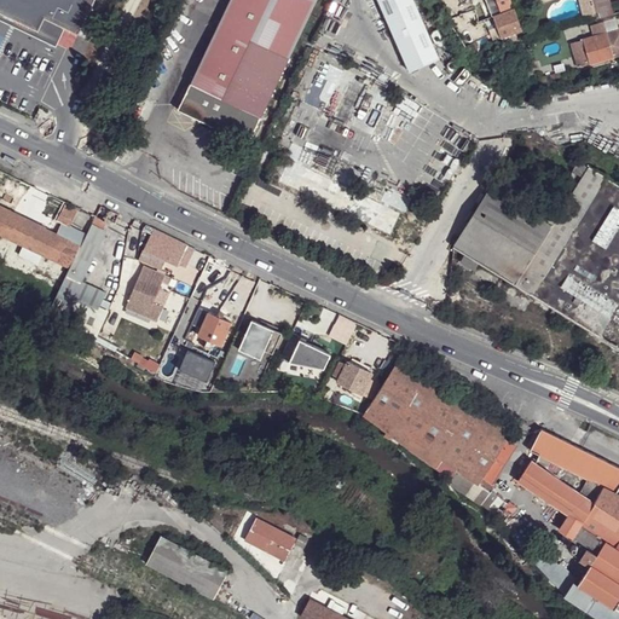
[(227,0),(178,105),(248,139),(313,0),(227,0)]
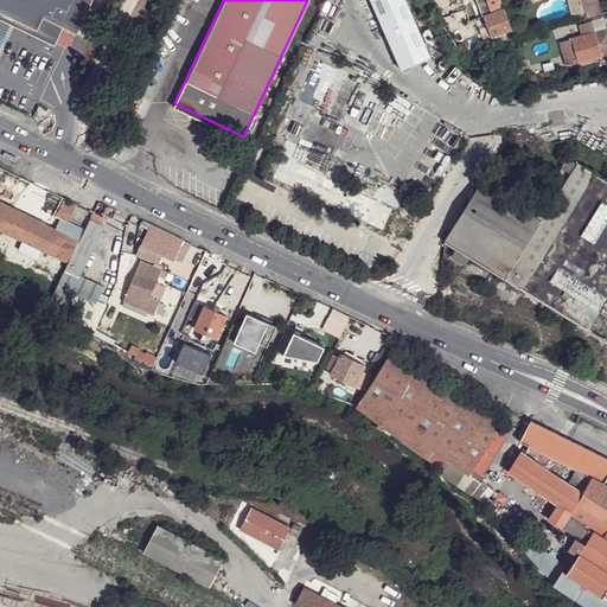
[(503,4),(500,0),(486,0),(492,12),(504,8),(503,4)]
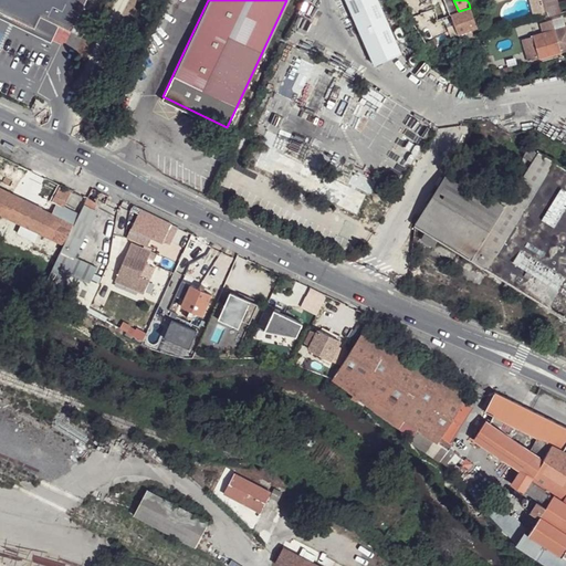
[(549,16),(543,0),(528,0),(535,20),(549,16)]
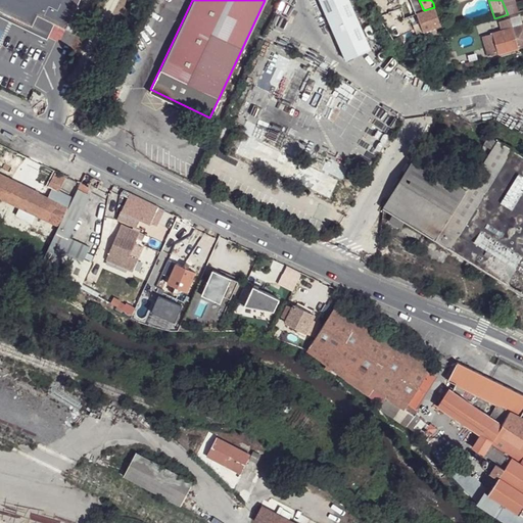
[(502,0),(508,14),(518,11),(513,0),(502,0)]
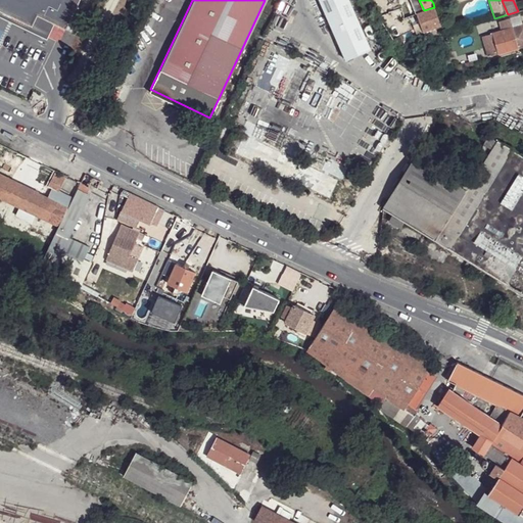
[(434,7),(436,11),(442,8),(440,1),(433,3),(434,7)]
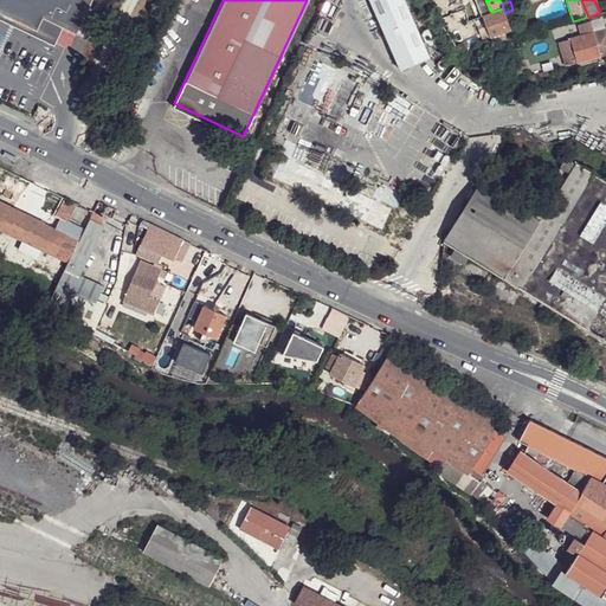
[(511,30),(505,13),(503,8),(491,12),(483,15),(494,42),(507,39),(504,32),(511,30)]
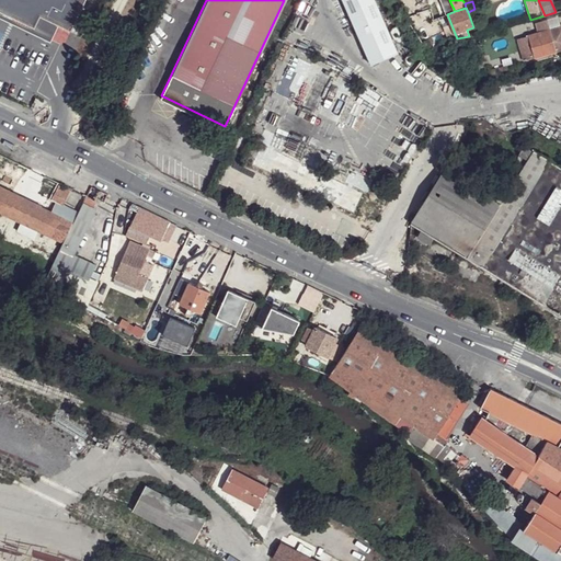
[(549,31),(560,27),(557,18),(546,21),(549,31)]
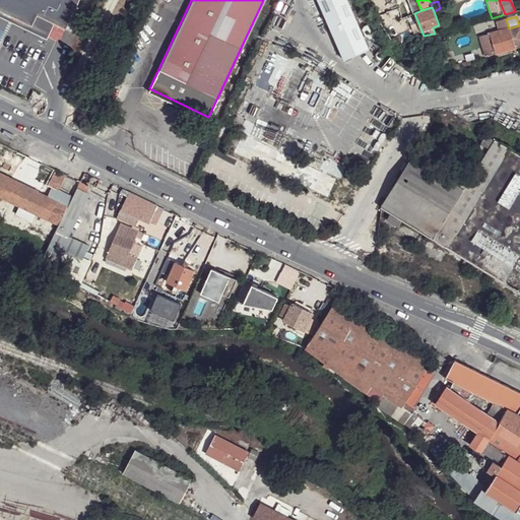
[(495,53),(519,46),(519,24),(519,25),(509,28),(506,19),(499,21),(501,26),(497,27),(498,30),(489,34),(495,53)]
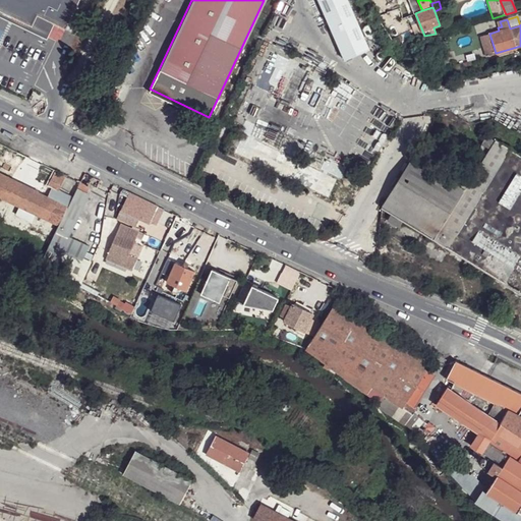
[(289,61),(271,53),(254,88),(273,96),(270,101),(292,111),(294,107),(312,116),(330,81),(310,72),(311,69),(290,58),(289,61)]
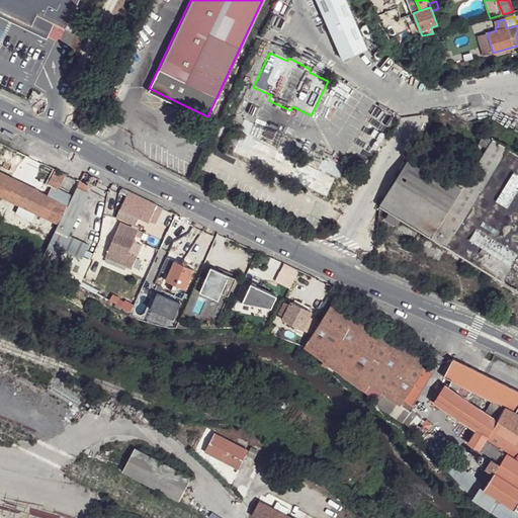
[(263,130),(242,119),(237,131),(246,136),(246,137),(251,140),(252,138),(257,141),(263,130)]
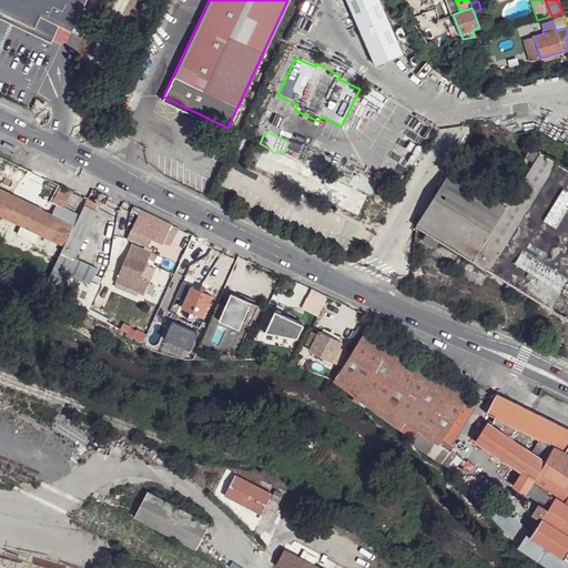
[(270,150),(264,148),(255,165),(357,215),(366,196),(355,191),(348,189),(310,169),(303,166),(275,153),(270,150)]
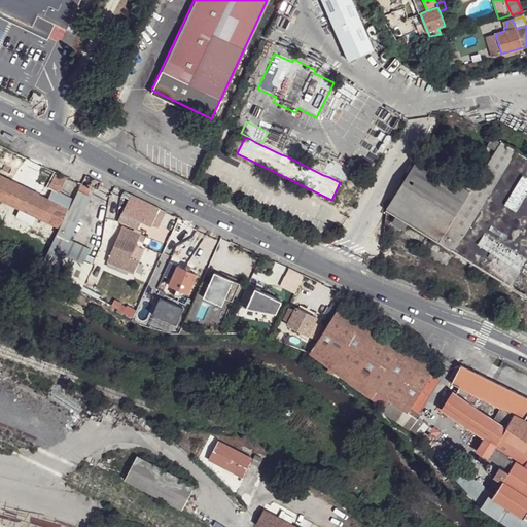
[(436,242),(450,250),(513,149),(500,142),(498,144),(471,188),(436,242)]
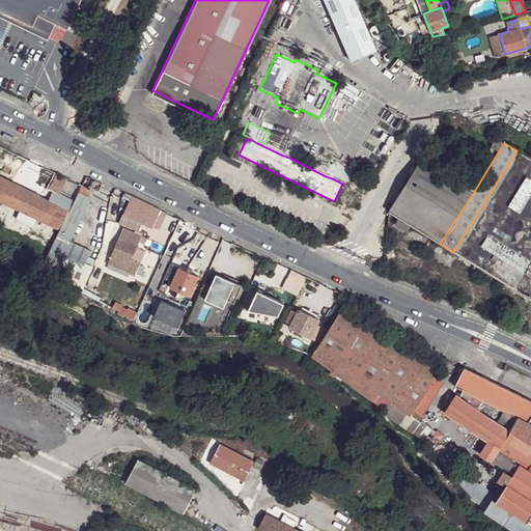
[(488,274),(530,300),(530,159),(516,150),(453,252),(473,264),(488,274)]
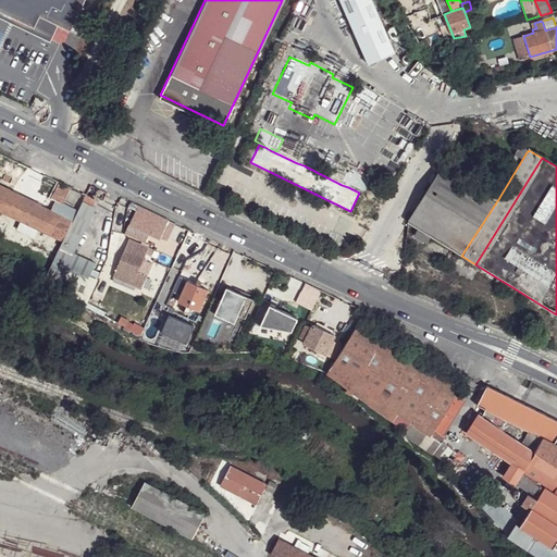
[(429,236),(461,256),(498,199),(443,165),(407,222),(417,229),(429,236)]
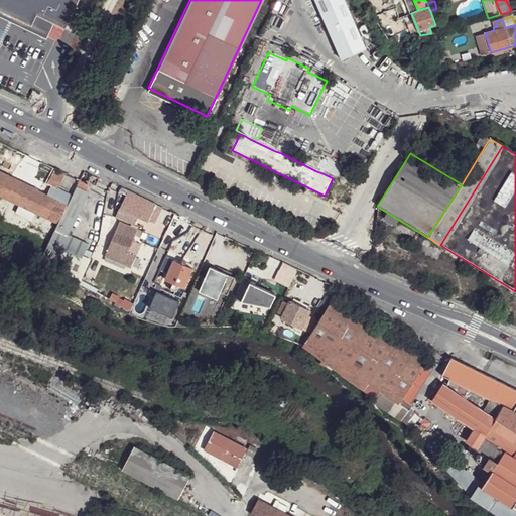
[(341,167),(319,157),(314,168),(317,169),(316,171),(323,173),(323,172),(336,178),(341,167)]
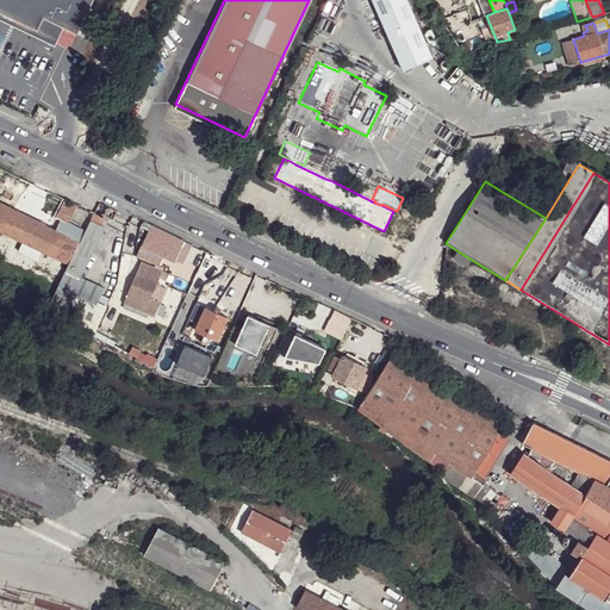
[(57,213),(50,209),(48,213),(53,217),(48,226),(0,201),(0,230),(24,243),(42,251),(70,266),(81,243),(86,234),(55,217),(57,213)]
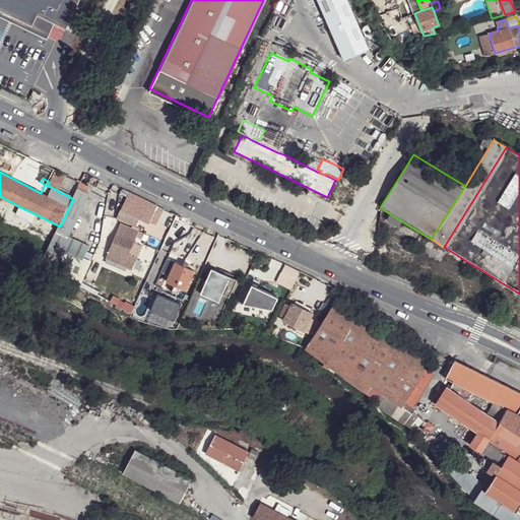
[(49,182),(47,185),(59,191),(64,182),(66,176),(56,172),(54,177),(52,176),(49,182)]
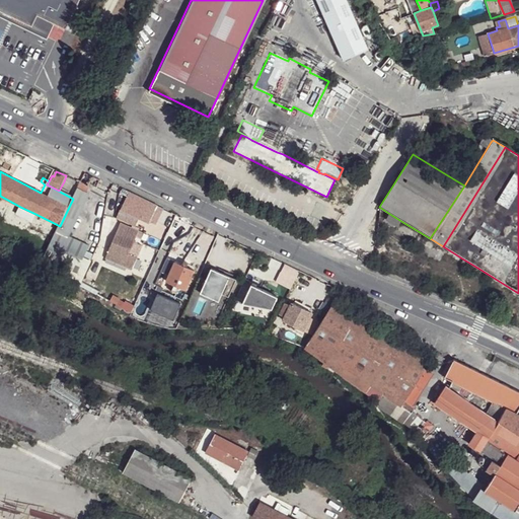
[(90,186),(82,181),(81,183),(79,188),(87,192),(90,186)]
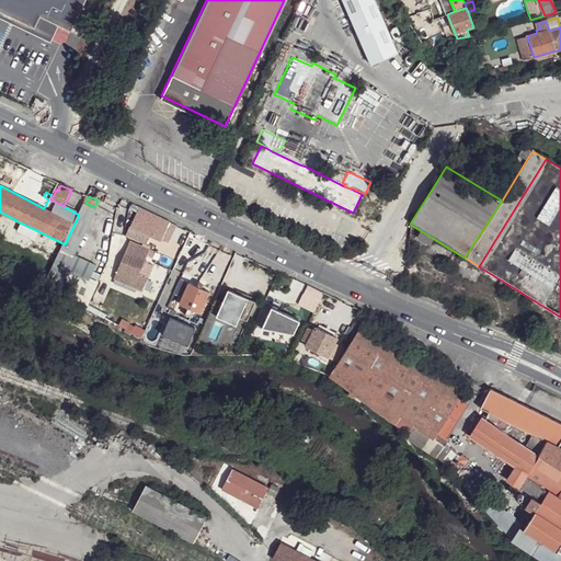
[(86,203),(84,203),(79,215),(75,224),(65,244),(54,265),(45,284),(61,290),(89,305),(100,281),(92,277),(95,271),(98,264),(76,255),(99,208),(94,207),(86,203)]
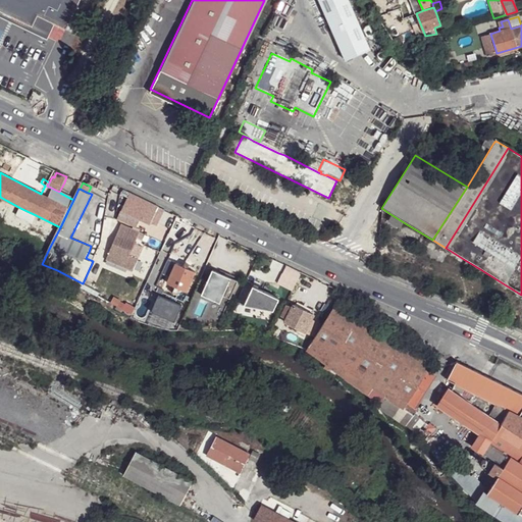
[(129,191),(120,209),(149,223),(158,204),(129,191)]
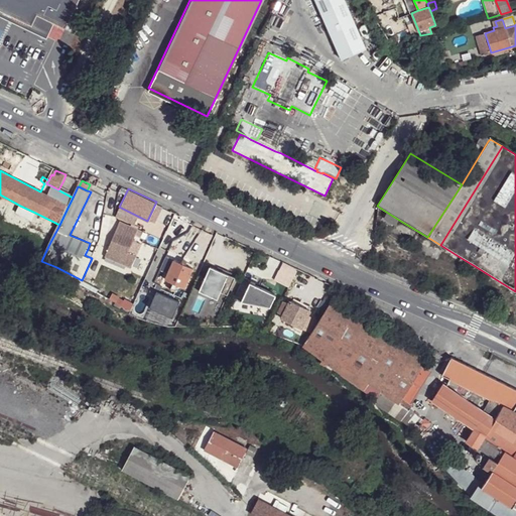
[(30,224),(35,213),(20,206),(14,216),(30,224)]
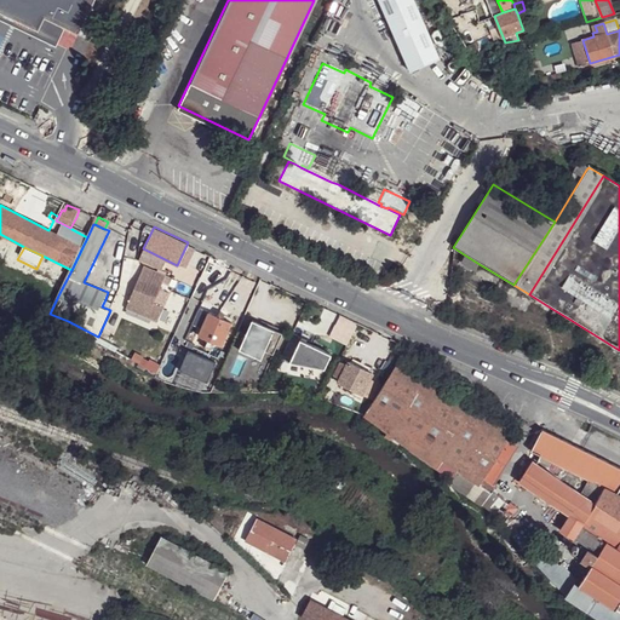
[(477,263),(464,254),(458,263),(472,271),(477,263)]
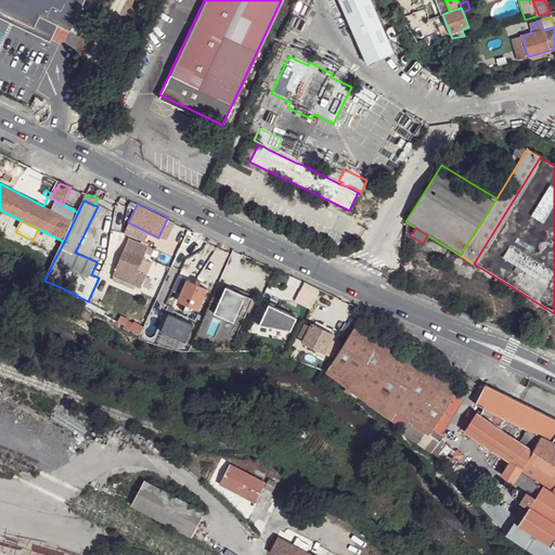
[(147,249),(128,241),(111,279),(139,291),(145,275),(138,272),(147,249)]
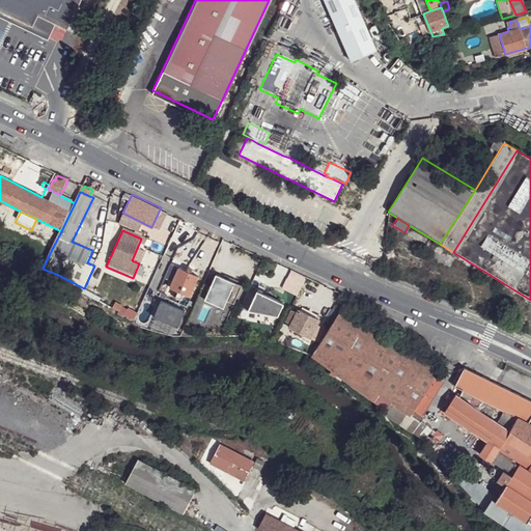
[(96,260),(90,256),(87,262),(94,266),(96,260)]
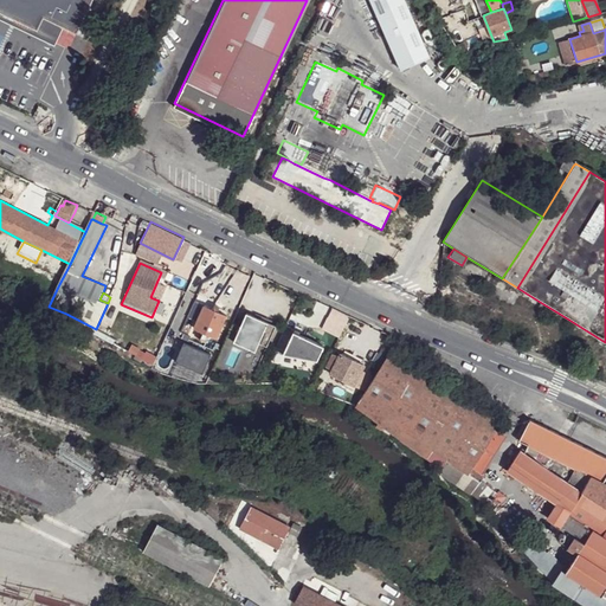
[(558,313),(540,302),(536,308),(554,318),(558,313)]
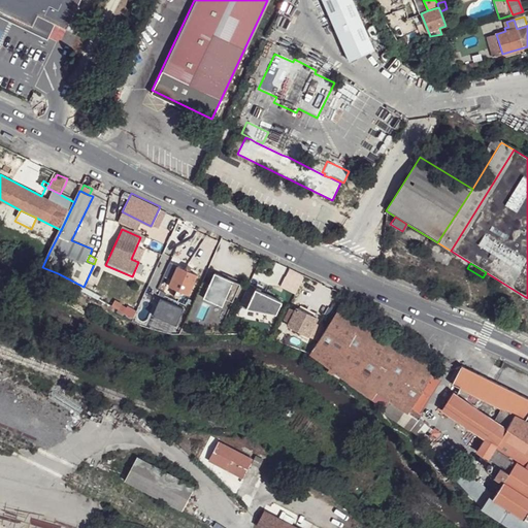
[(178,267),(170,286),(189,295),(197,275),(192,273),(195,267),(189,264),(186,270),(178,267)]
